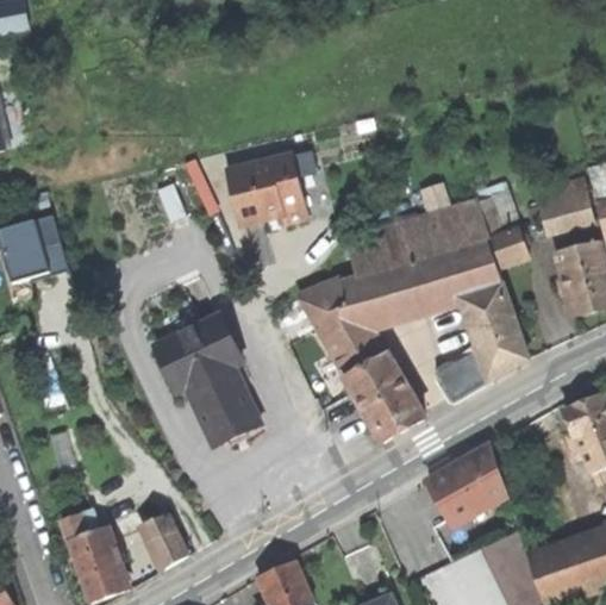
[(0,0),(0,29),(26,24),(20,0),(0,0)]
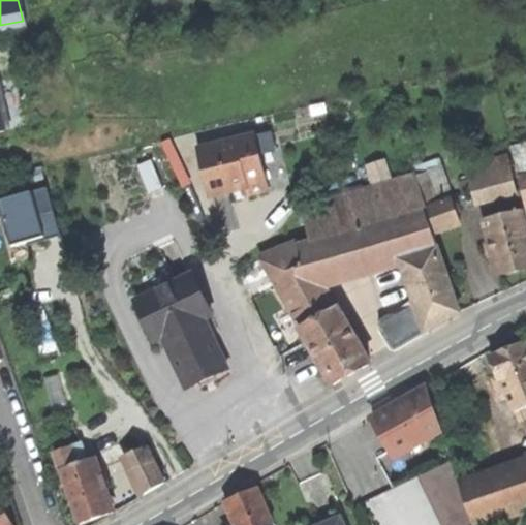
[(0,128),(9,126),(0,87),(0,128)]
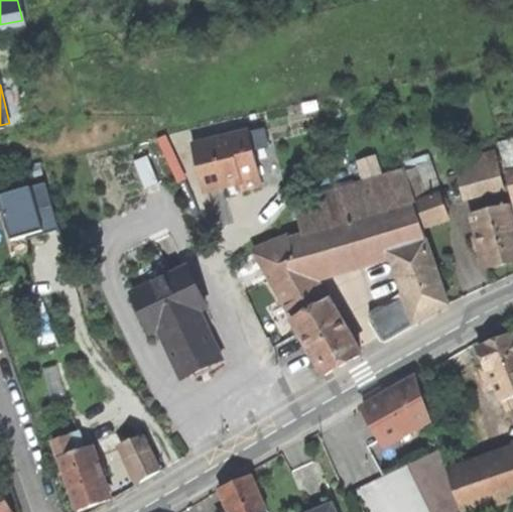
[(256,125),(246,128),(251,147),(261,144),(256,125)]
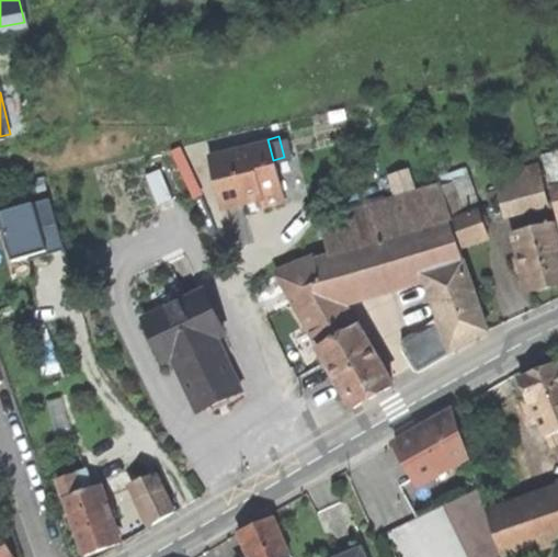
[(273,160),(268,139),(207,154),(219,205),(243,199),(242,193),(250,192),(257,190),(259,202),(282,196),(273,160)]
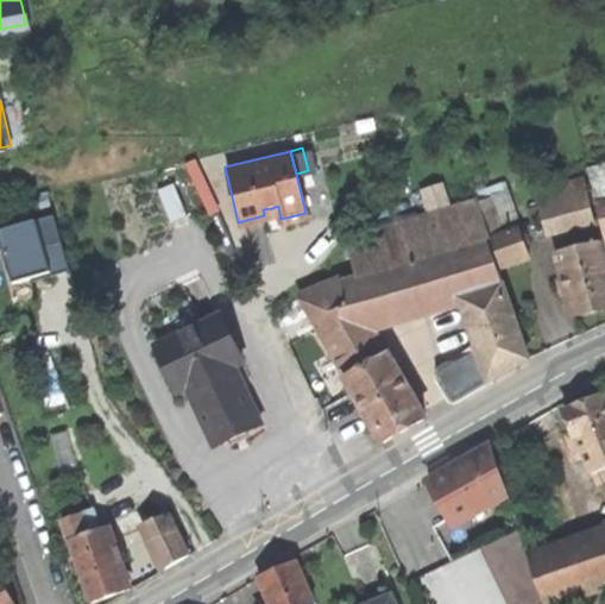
[(207,213),(216,208),(193,156),(182,161),(207,213)]
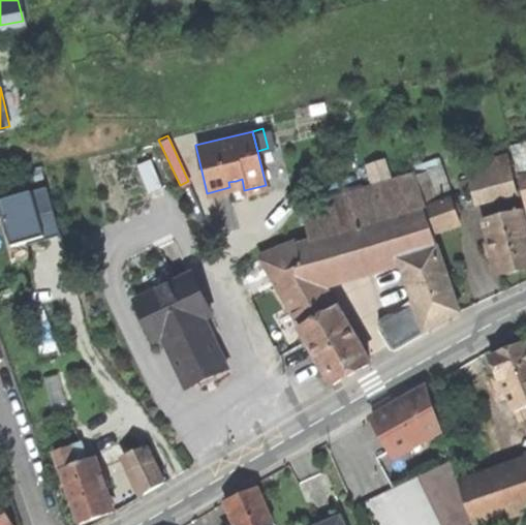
[(525,141),(508,145),(514,163),(525,160),(525,141)]
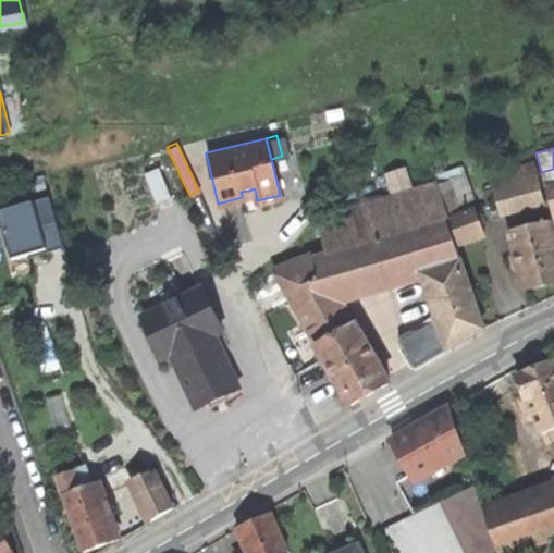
[(487,173),(497,209),(542,197),(532,160),(487,173)]
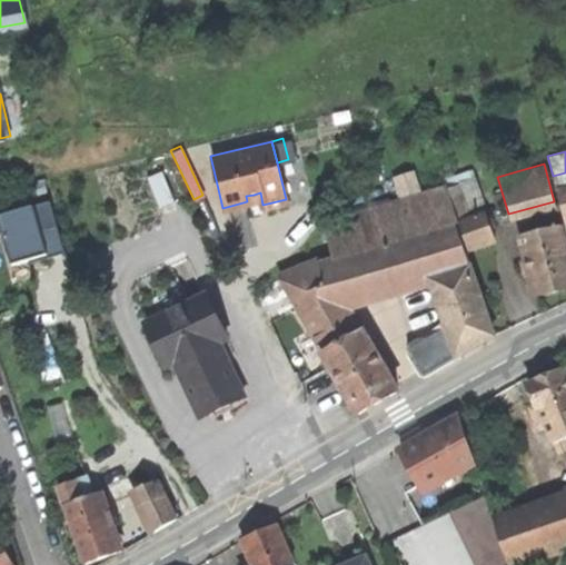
[(439,170),(445,185),(458,180),(448,167),(439,170)]
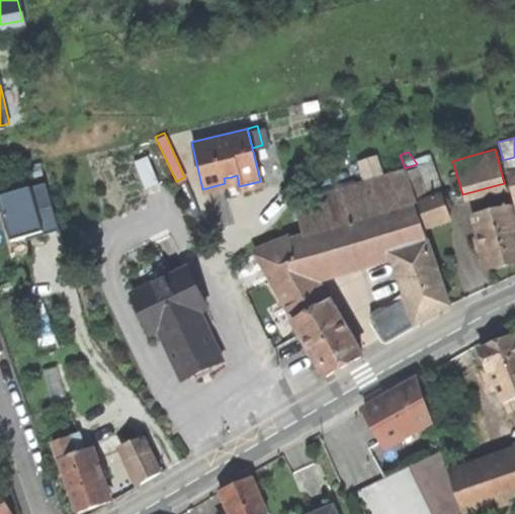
[(143,184),(157,178),(146,153),(133,158),(143,184)]
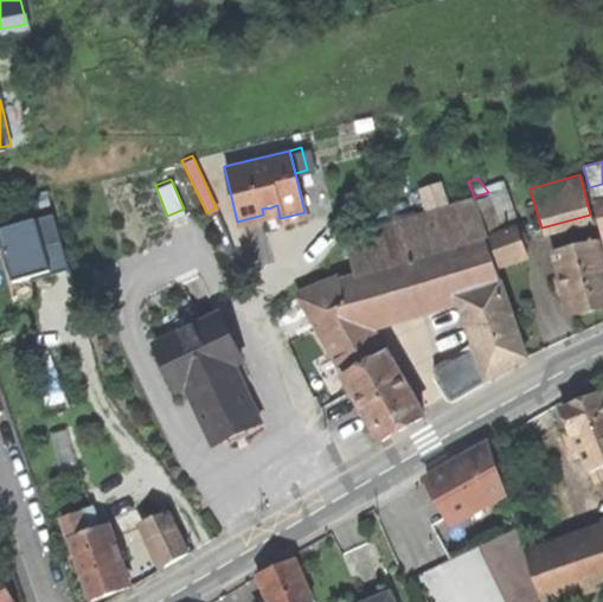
[(602,184),(589,187),(598,226),(602,224),(602,184)]
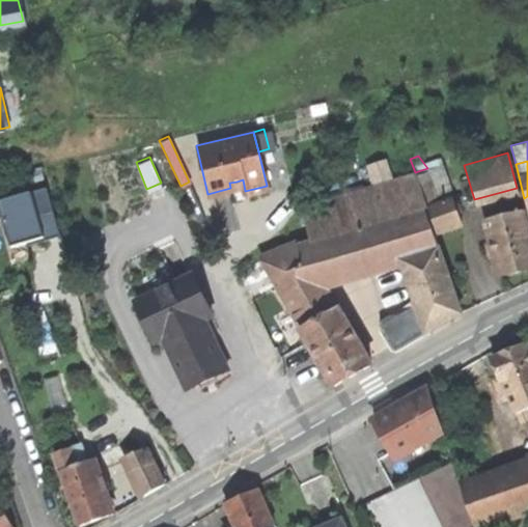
[(415,172),(425,203),(450,195),(443,164),(427,168),(415,172)]
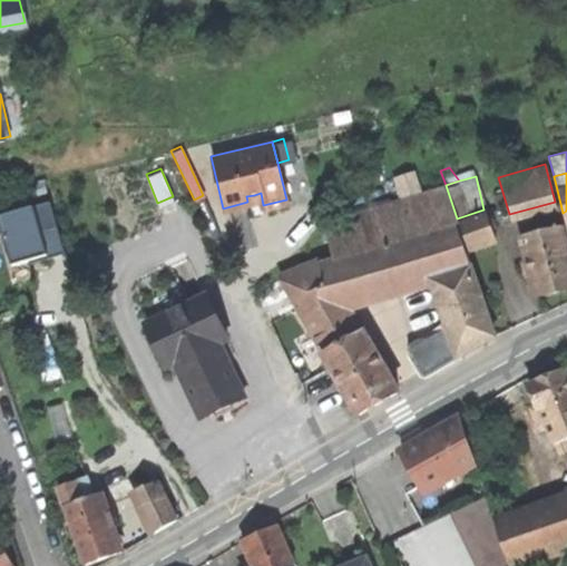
[(453,220),(457,218),(446,185),(320,222),(331,256),(318,261),(316,257),(276,273),(357,410),(396,388),(345,300),(428,276),(468,264),(453,220)]
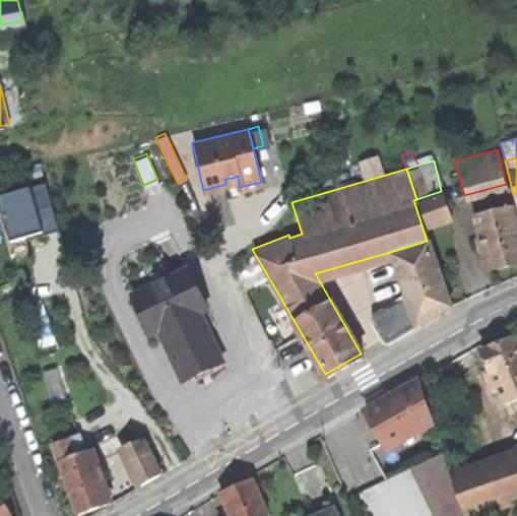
[(43,181),(0,193),(0,209),(9,240),(23,235),(39,231),(40,235),(57,230),(43,181)]
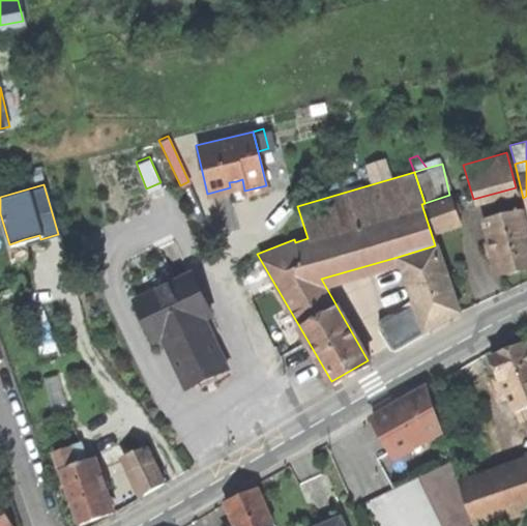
[(449,195),(425,203),(433,227),(458,220),(449,195)]
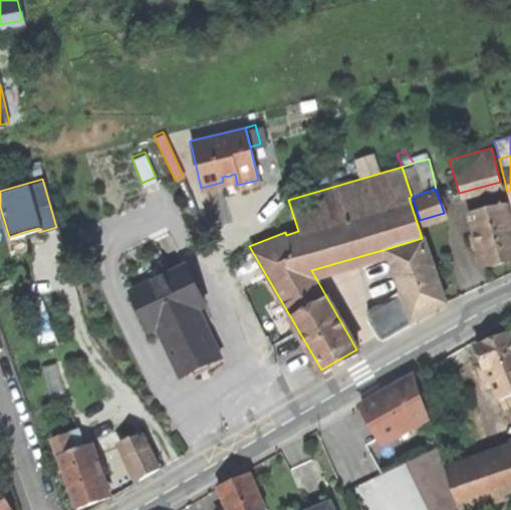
[(497,260),(510,256),(510,227),(504,201),(468,210),(481,263),(497,260)]
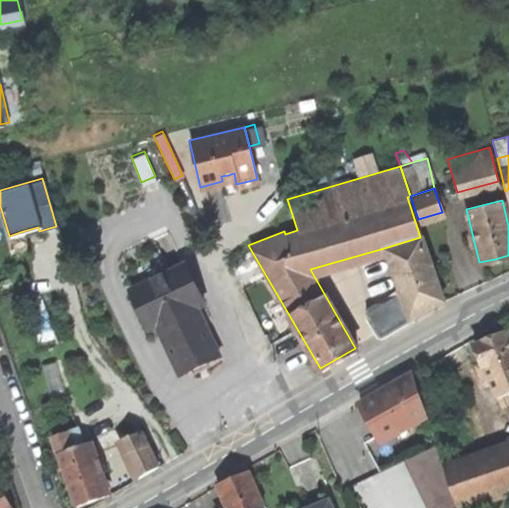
[(24,235),(39,231),(38,227),(23,231),(24,235)]
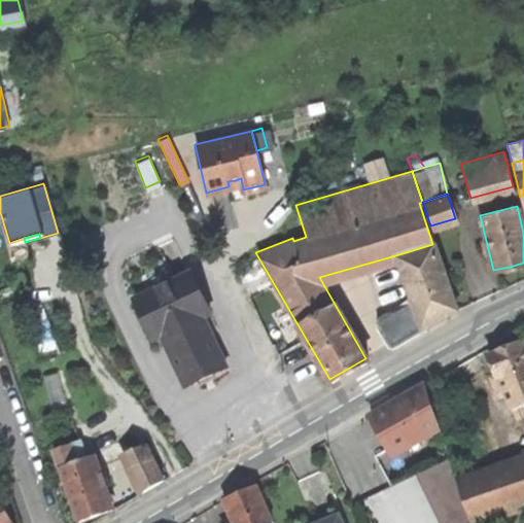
[(455,308),(432,244),(395,255),(412,299),(422,326),(455,308)]
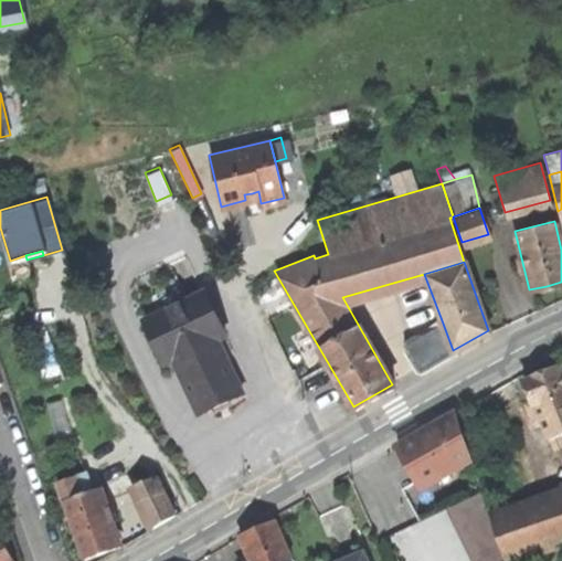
[(221,400),(240,391),(215,337),(222,332),(203,289),(144,318),(163,361),(171,359),(198,412),(221,400)]
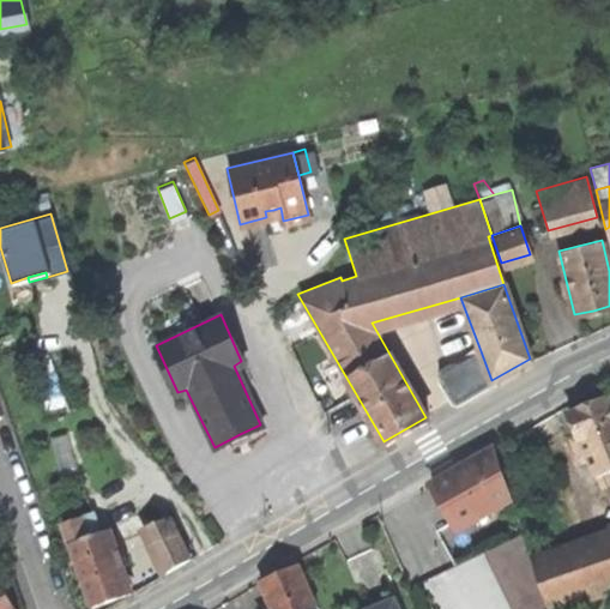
[(491,380),(479,348),(438,372),(438,378),(442,385),(447,395),(460,398),(491,380)]
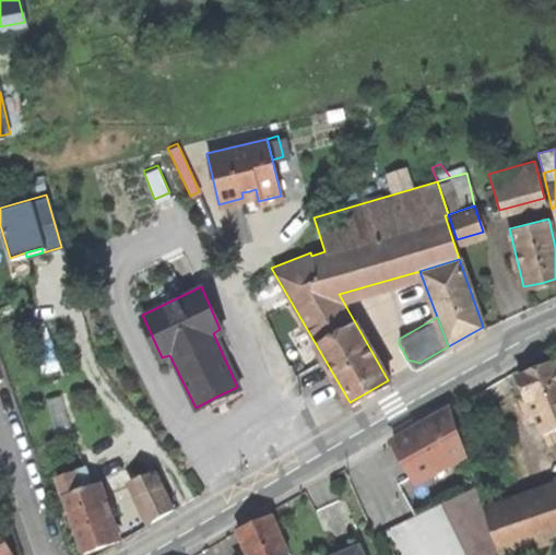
[(555,361),(554,357),(517,373),(525,397),(519,399),(522,408),(524,412),(531,410),(541,430),(543,429),(547,439),(555,435),(552,426),(555,424),(555,361)]
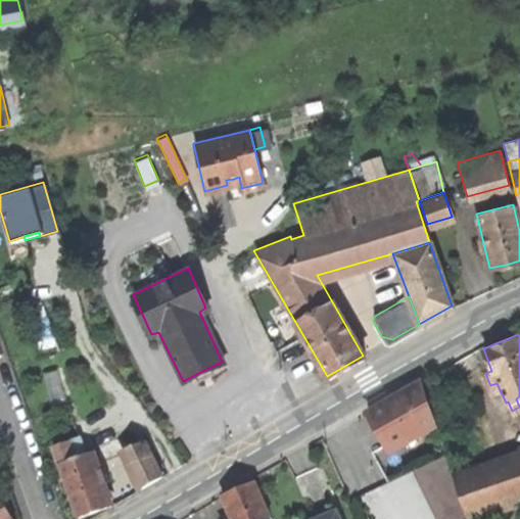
[(51,406),(78,398),(67,362),(42,368),(51,406)]
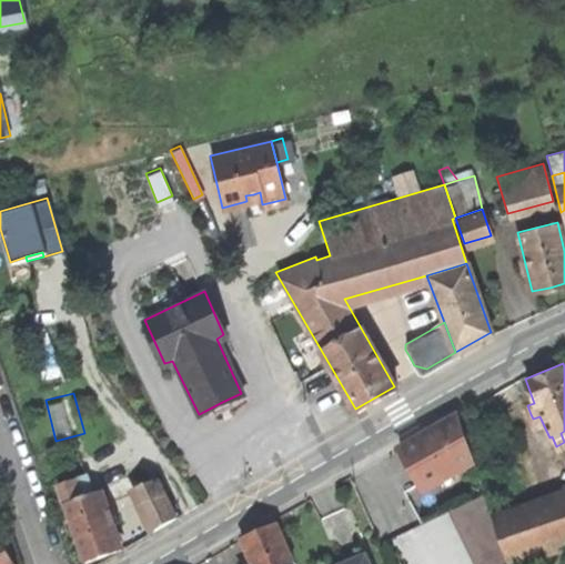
[(470,454),(455,411),(397,444),(406,461),(420,483),(470,454)]
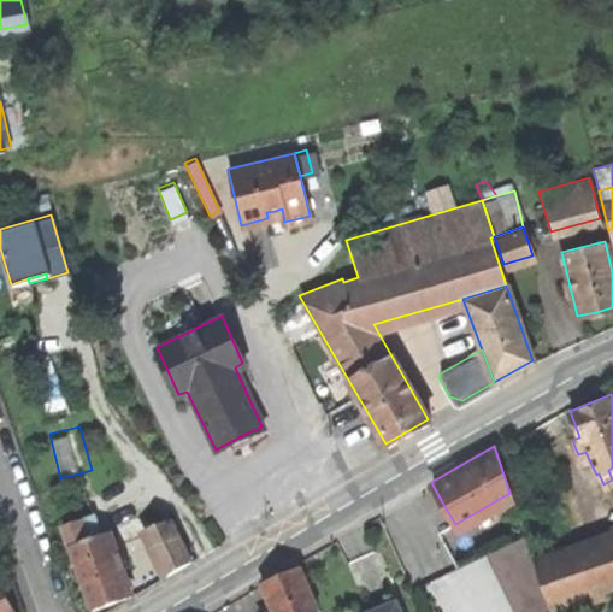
[(90,515),(78,518),(86,537),(106,530),(104,525),(96,529),(90,515)]
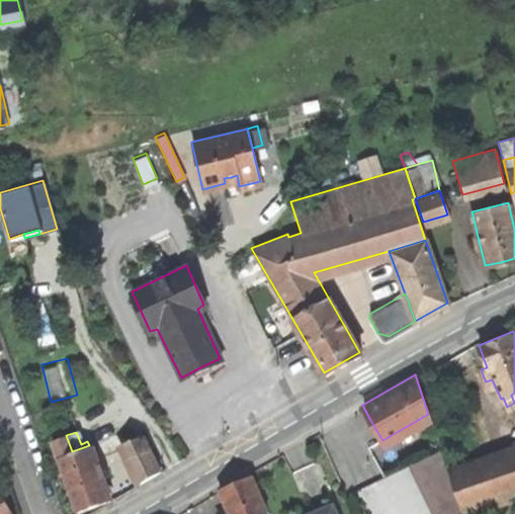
[(74,510),(106,498),(99,477),(105,475),(104,469),(103,466),(96,469),(89,445),(72,451),(66,435),(50,441),(74,510)]
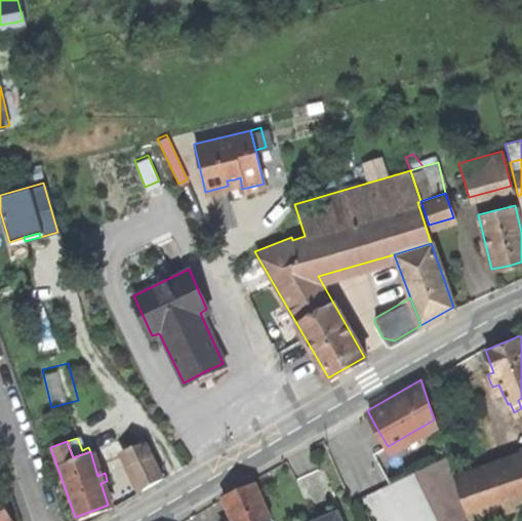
[(469,520),(521,502),(521,455),(454,479),(469,520)]
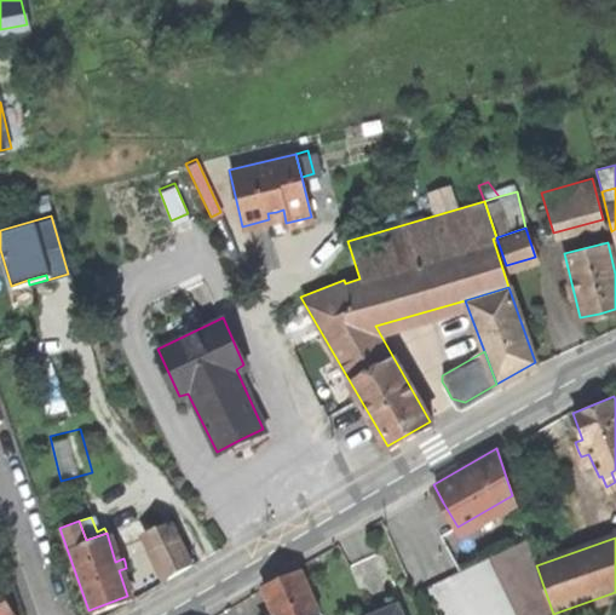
[(189,563),(177,539),(154,551),(166,575),(189,563)]
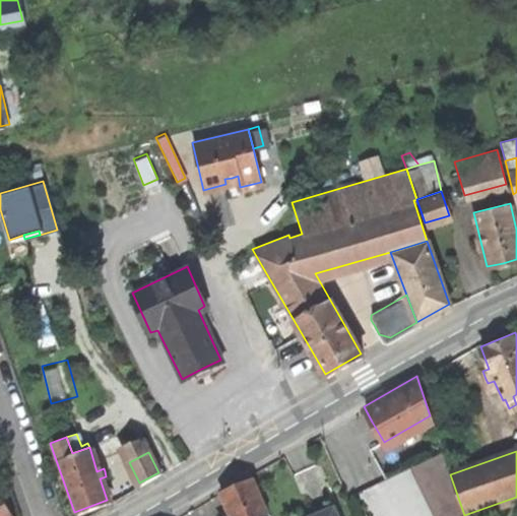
[(258,515),(266,511),(251,475),(218,491),(224,503),(230,515),(258,515)]
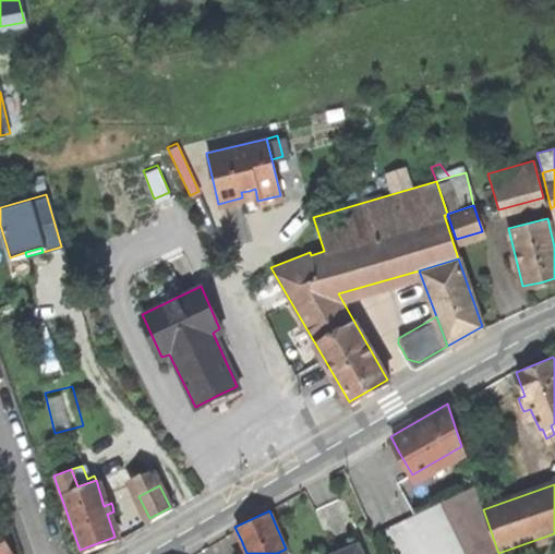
[(0,553),(12,553),(0,532),(0,553)]
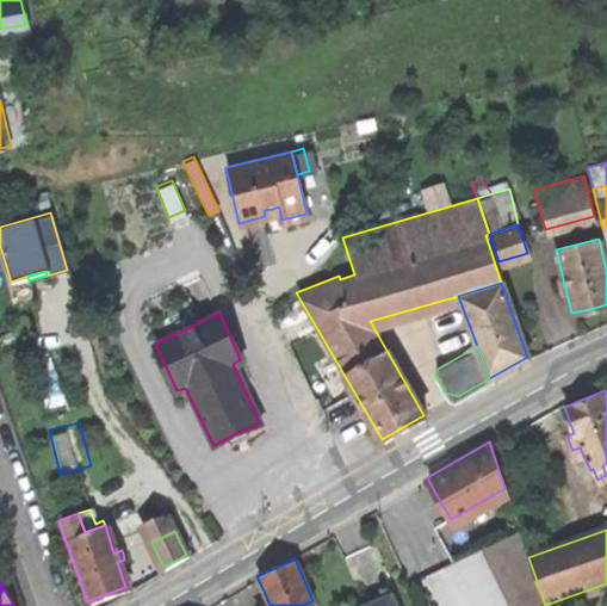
[(369,604),(361,605),(392,605),(388,595),(369,604)]
